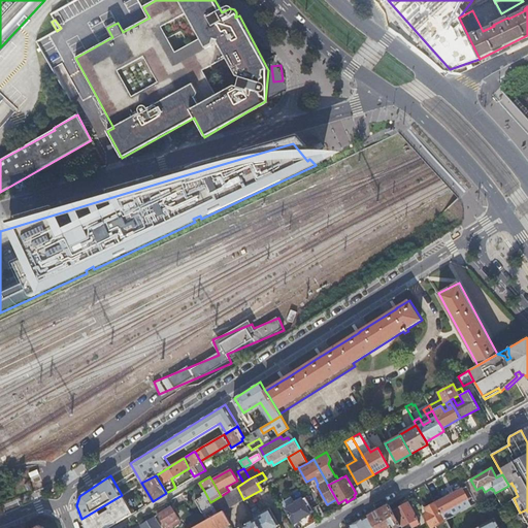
[(460,480),(451,484),(455,491),(464,487),(460,480)]
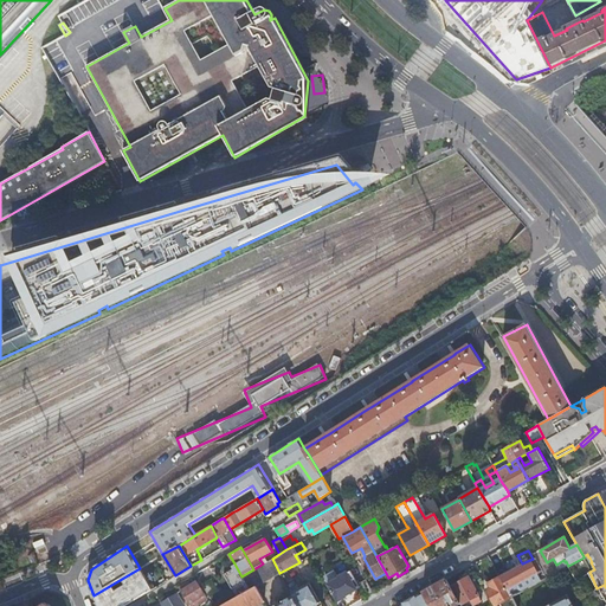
[(535,558),(540,566),(547,562),(540,550),(533,554),(535,558)]
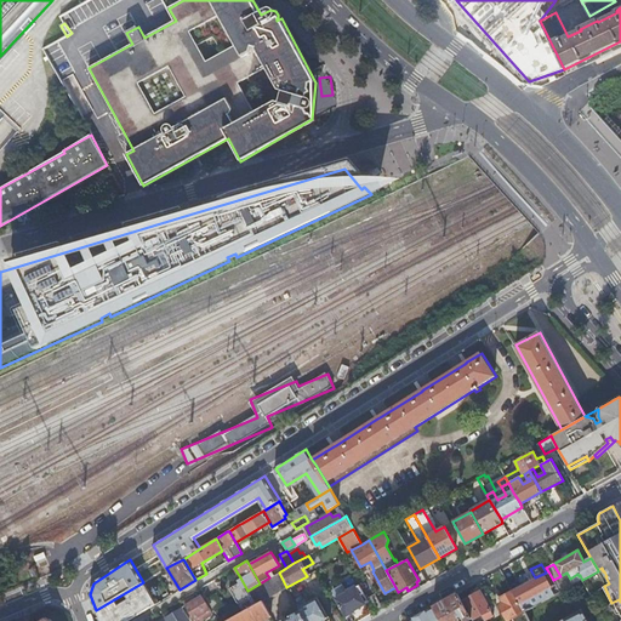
[(531,608),(560,592),(553,580),(548,571),(513,592),(524,611),(531,608)]
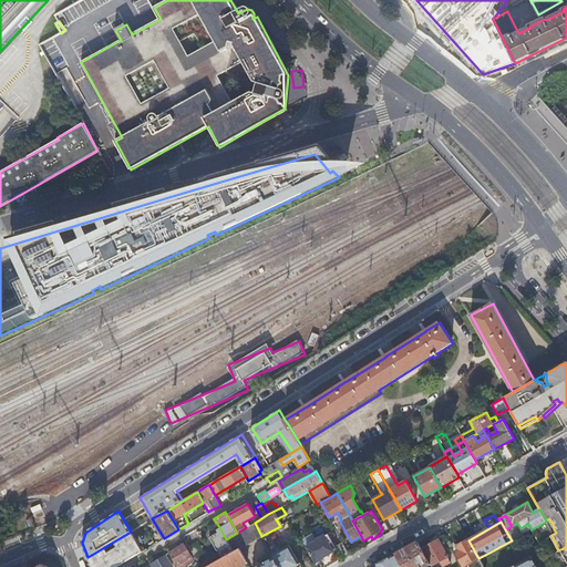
[(239,548),(261,536),(255,523),(246,527),(237,533),(232,536),(239,548)]
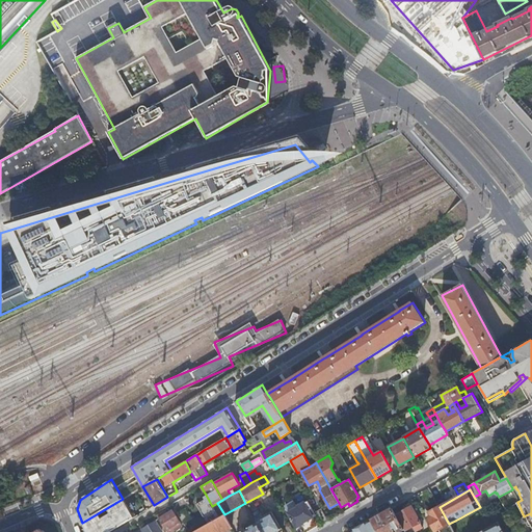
[(480,507),(499,497),(497,493),(496,494),(495,491),(488,496),(485,490),(480,494),(474,497),(480,507)]
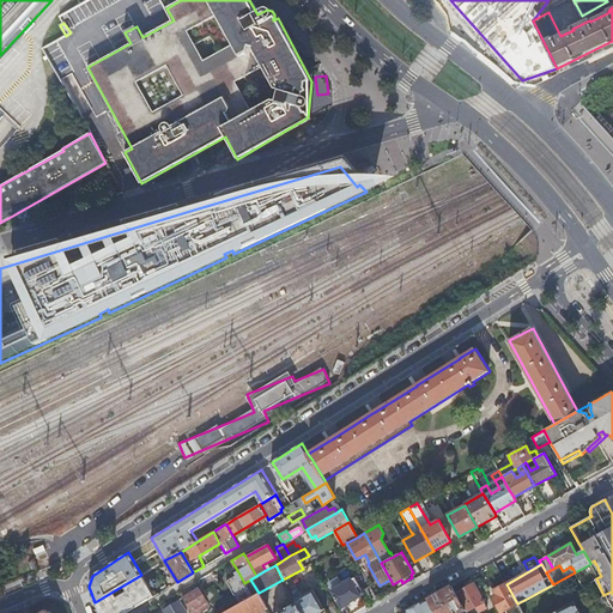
[(253,596),(244,583),(237,570),(234,572),(236,575),(226,581),(235,596),(240,604),(253,596)]
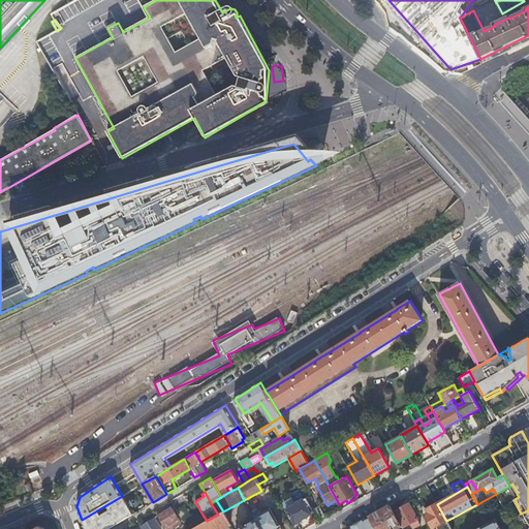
[(122,496),(82,520),(85,528),(107,528),(133,515),(122,496)]
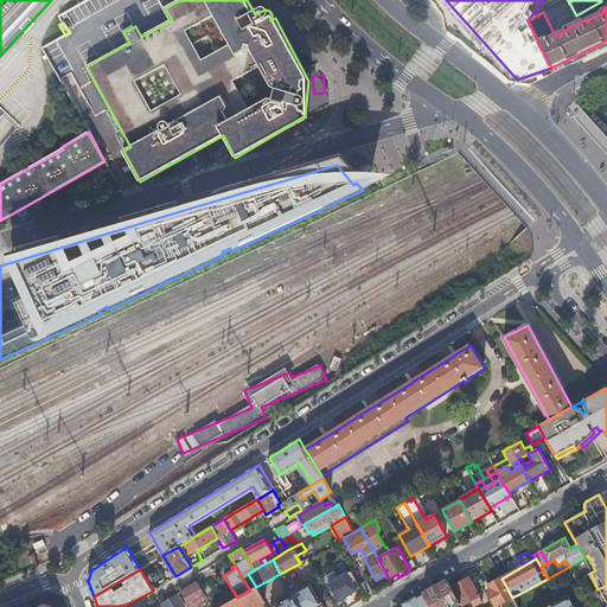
[(339,580),(338,577),(334,570),(324,576),(328,585),(339,580)]
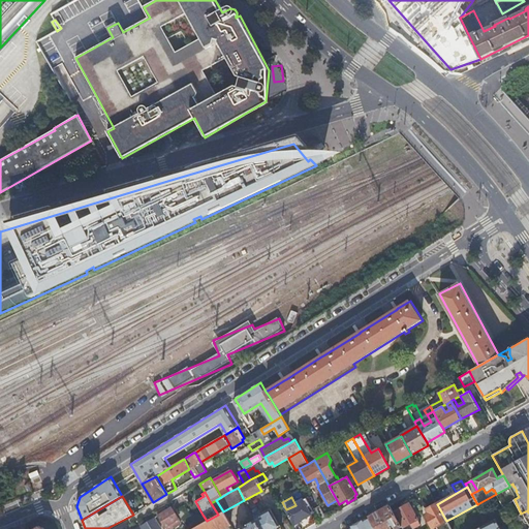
[(311,515),(311,514),(314,511),(312,509),(306,498),(303,500),(303,499),(294,503),(296,505),(286,509),(294,525),(303,521),(302,520),(311,515)]
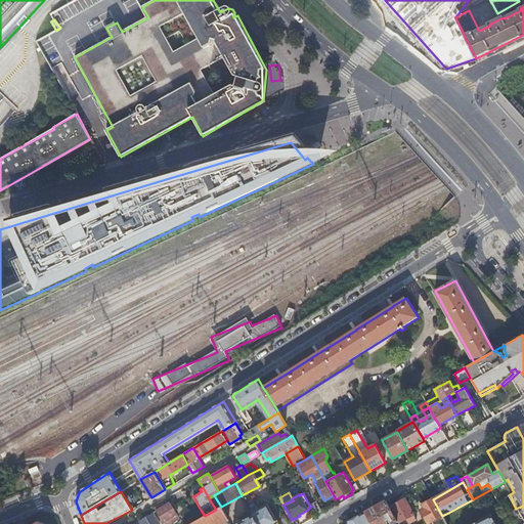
[(216,510),(221,507),(214,495),(209,498),(216,510)]
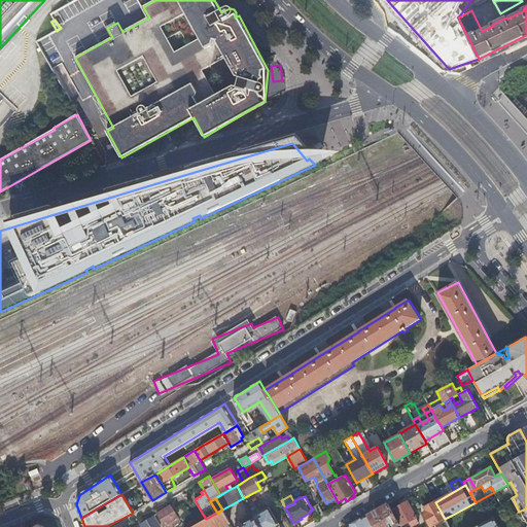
[(412,526),(419,522),(408,501),(394,508),(402,525),(410,521),(412,526)]
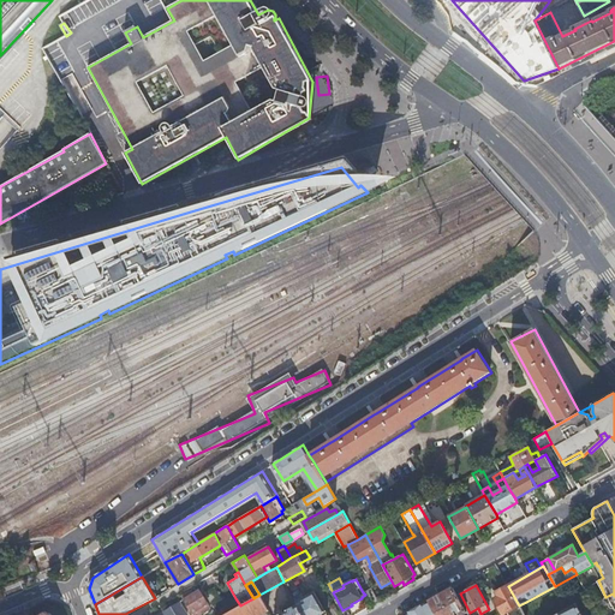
[(523,614),(519,605),(508,586),(496,592),(499,598),(495,599),(503,614),(506,613),(507,614),(523,614)]
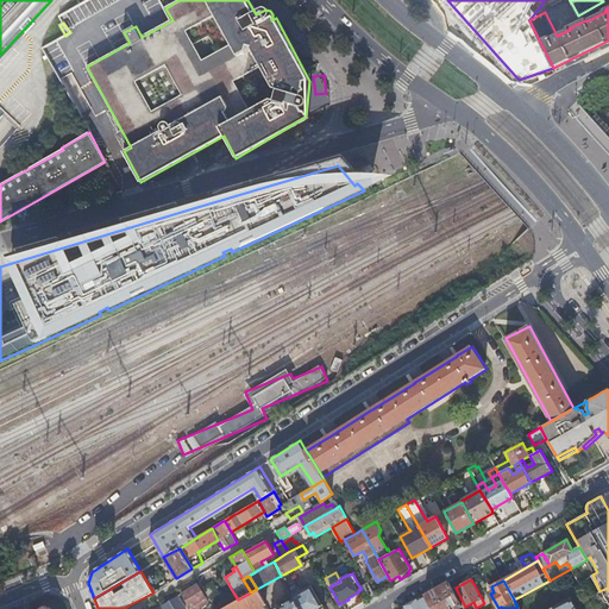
[(211,582),(202,588),(211,600),(219,595),(211,582)]
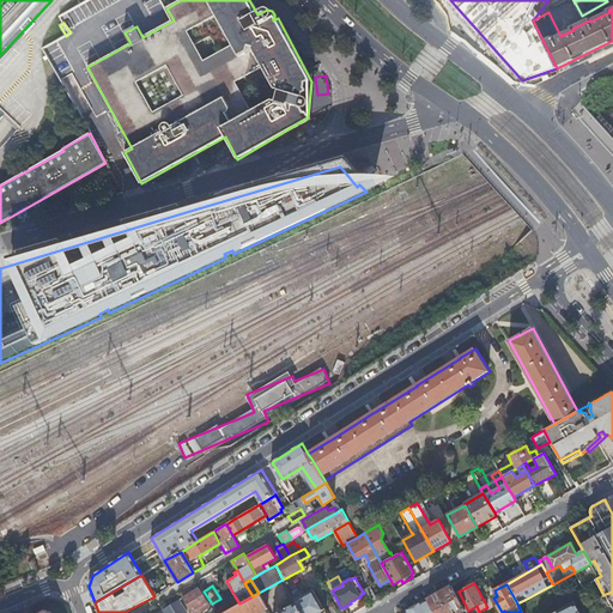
[(364,593),(370,605),(378,600),(370,586),(369,587),(362,590),(364,593)]
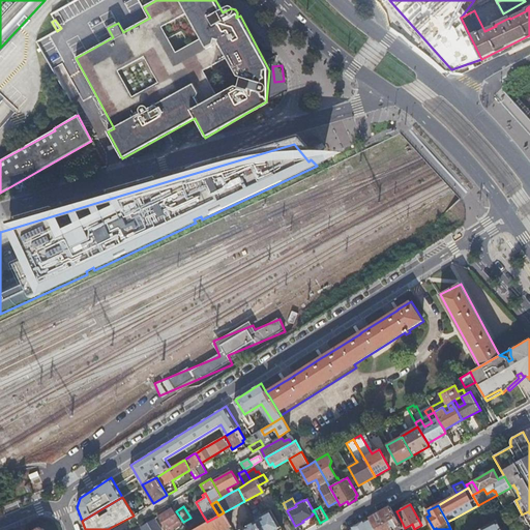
[(391,506),(371,518),(377,529),(396,529),(403,527),(391,506)]
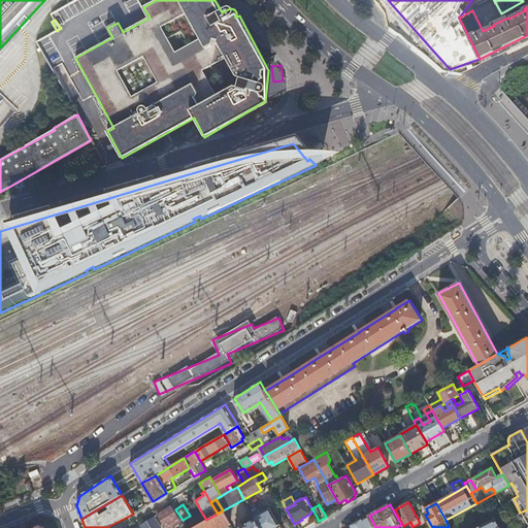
[(164,508),(157,513),(165,527),(169,527),(175,525),(172,521),(178,518),(171,506),(165,510),(164,508)]
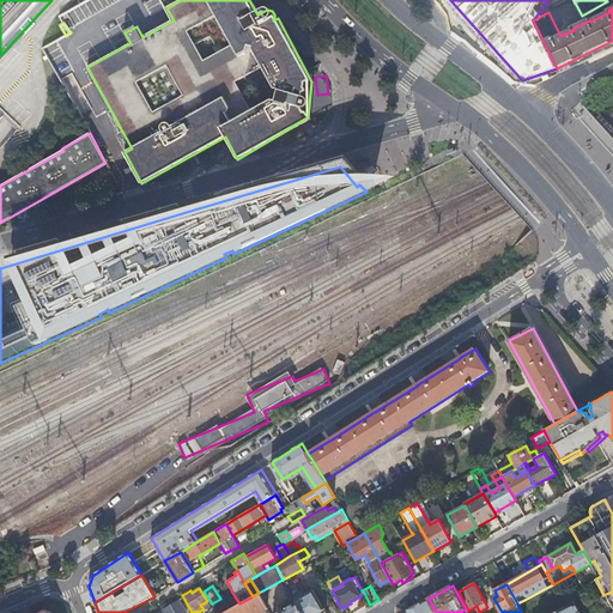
[(297,595),(293,596),(297,604),(302,612),(323,612),(326,612),(313,589),(298,598),(297,595)]
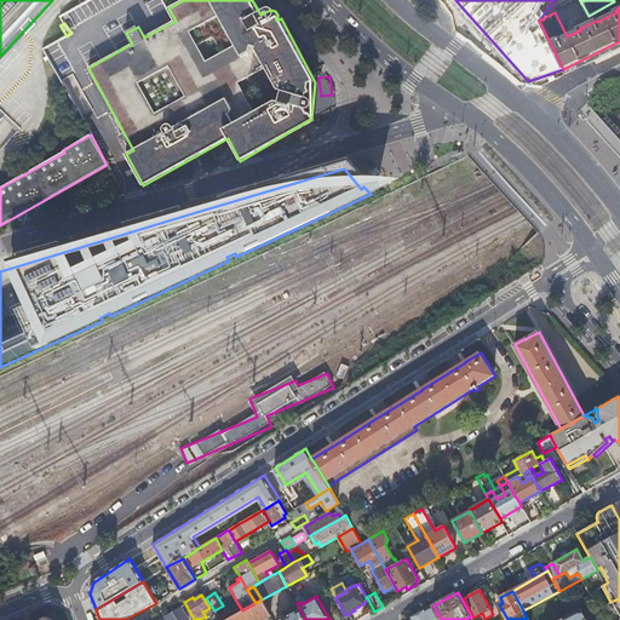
[(260,619),(270,615),(262,600),(256,603),(242,610),(230,618),(225,619),(260,619)]
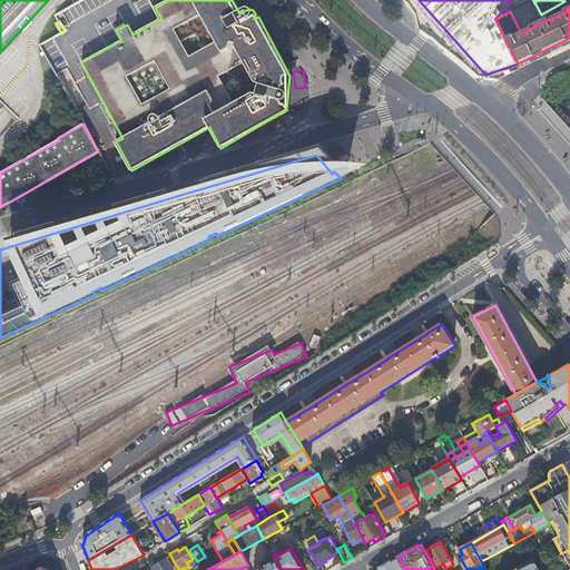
[(205,557),(197,561),(203,569),(207,569),(212,568),(205,557)]
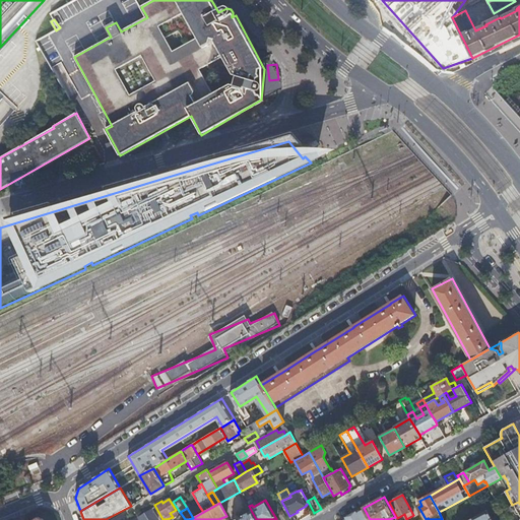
[(490,519),(486,512),(470,519),(370,519),(364,508),(341,519),(490,519)]
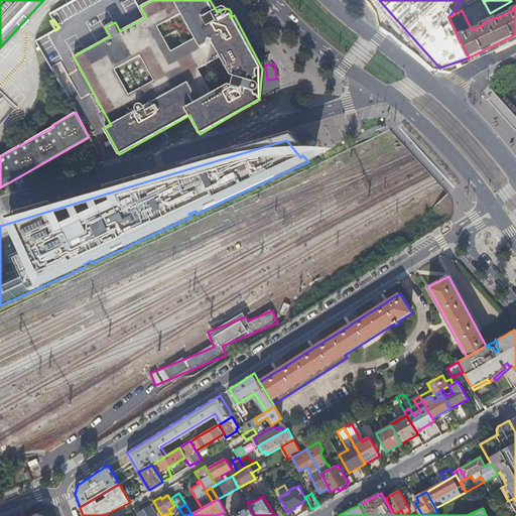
[(136,511),(139,515),(157,515),(151,505),(142,511),(140,508),(136,511)]
